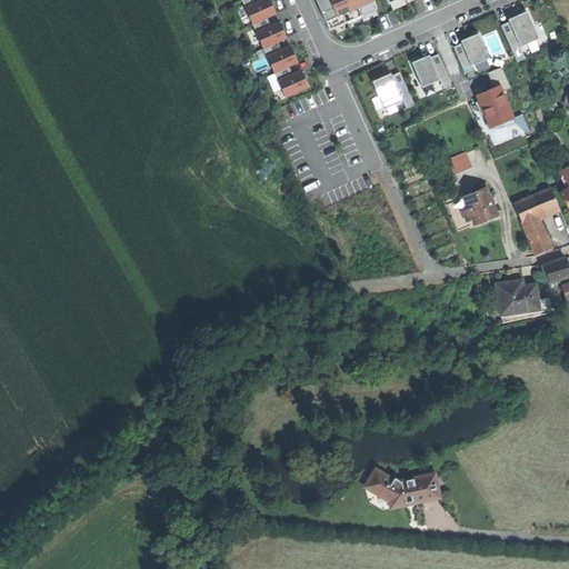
[(269,0),(261,0),(259,1),(259,0),(241,0),(252,23),(267,18),(276,13),(272,6),(269,0)]
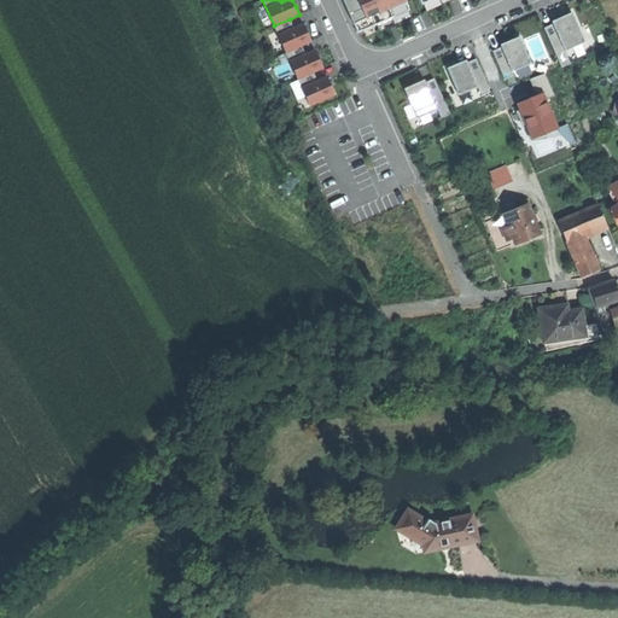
[(359,33),(409,10),(404,0),(343,0),(348,10),(348,9),(354,23),(359,33)]
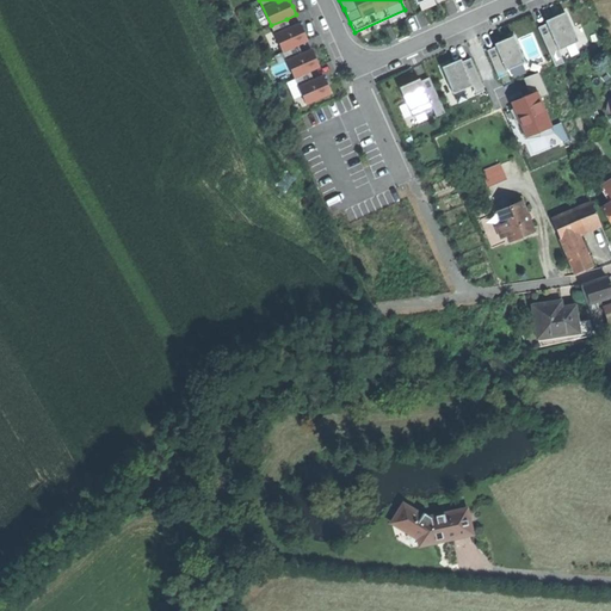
[(579,41),(565,12),(555,17),(556,19),(547,23),(537,28),(550,54),(559,50),(579,41)]
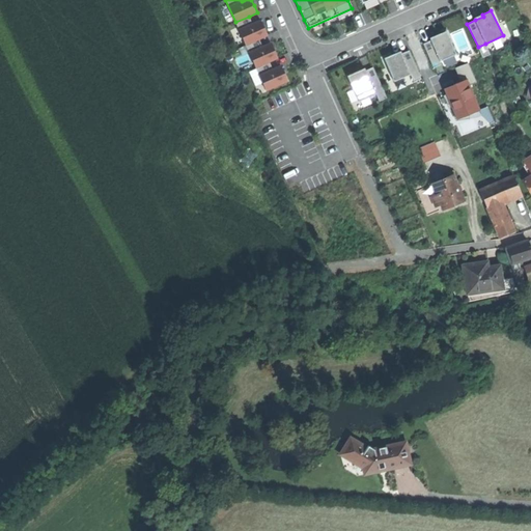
[(260,20),(252,24),(249,17),(235,22),(246,45),(259,38),(268,35),(264,28),(260,20)]
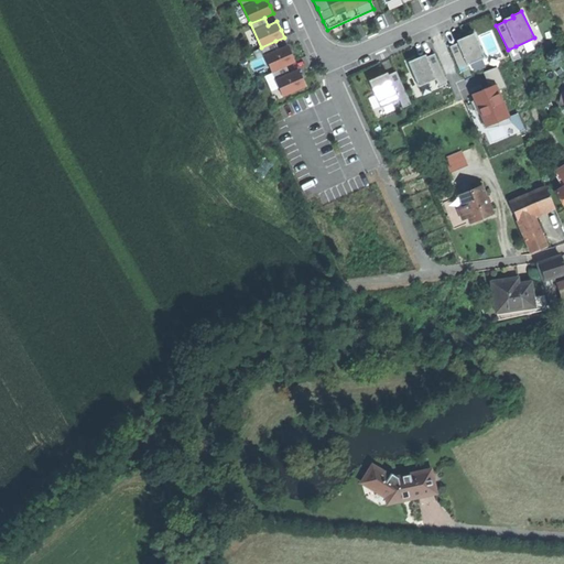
[(457,43),(449,46),(459,68),(467,65),(485,57),(474,33),(465,36),(466,39),(457,43)]
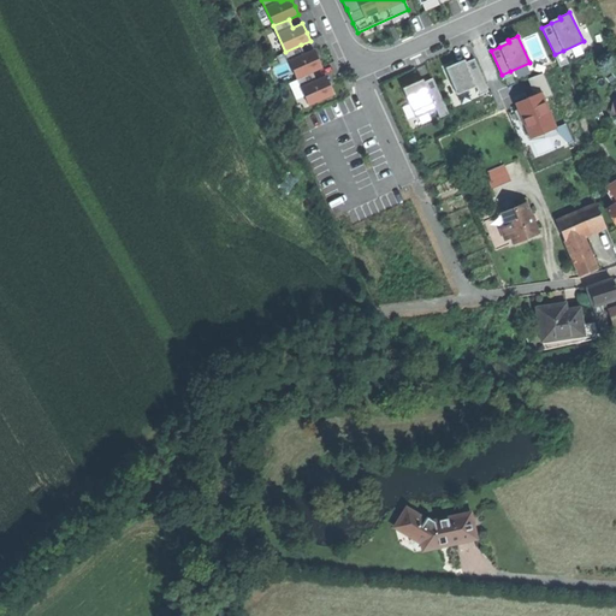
[(314,49),(304,54),(301,45),(285,52),(297,78),(313,71),(323,67),(314,49)]
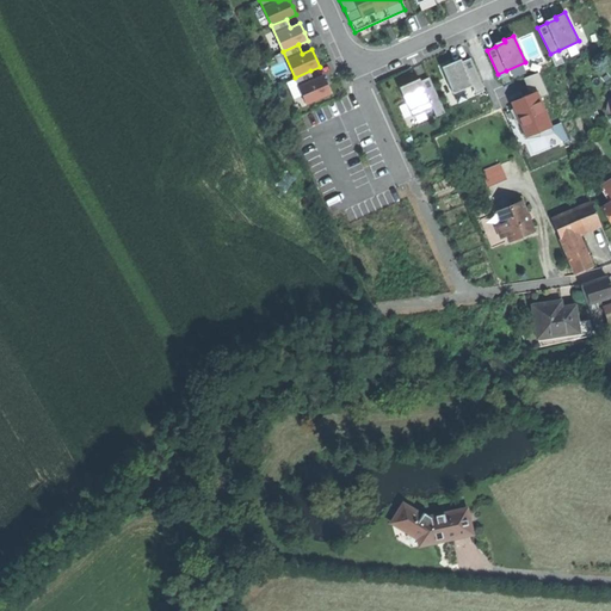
[(555,66),(565,62),(559,50),(550,54),(555,66)]
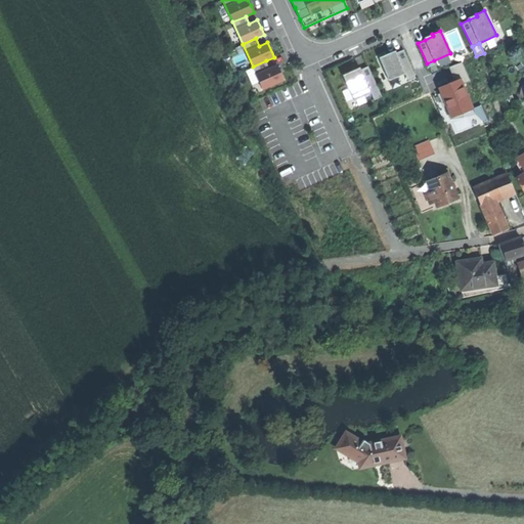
[(379,57),(389,80),(405,74),(412,70),(403,49),(396,52),(388,56),(387,54),(379,57)]
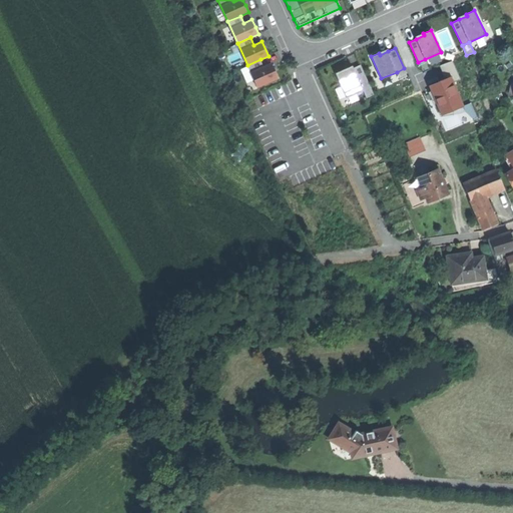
[(247,65),(257,87),(279,78),(275,70),(272,63),(264,67),(261,59),(247,65)]
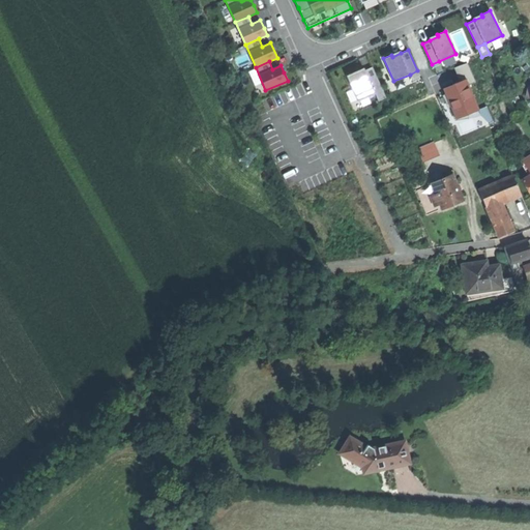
[(447,86),(459,117),(484,108),(467,63),(457,66),(462,80),(447,86)]
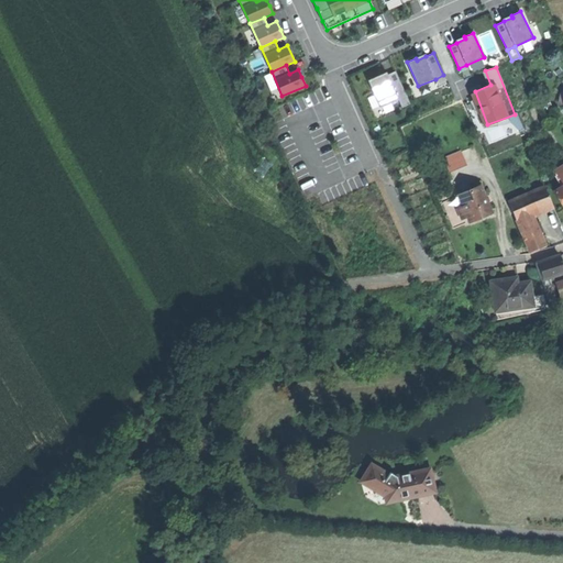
[(368,80),(381,108),(398,99),(407,96),(396,72),(387,75),(378,78),(377,76),(368,80)]
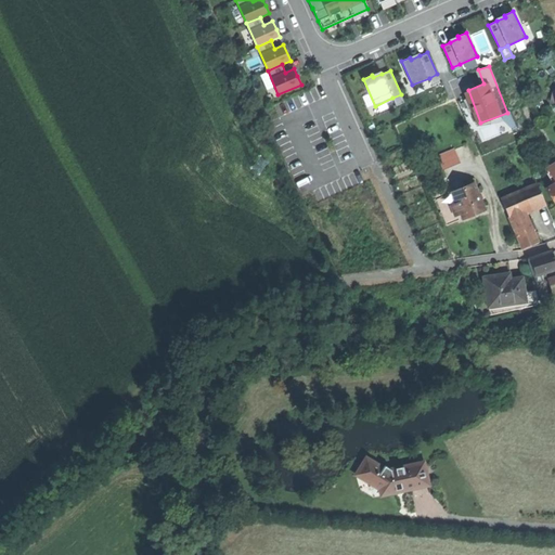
[(433,86),(440,82),(437,74),(429,78),(433,86)]
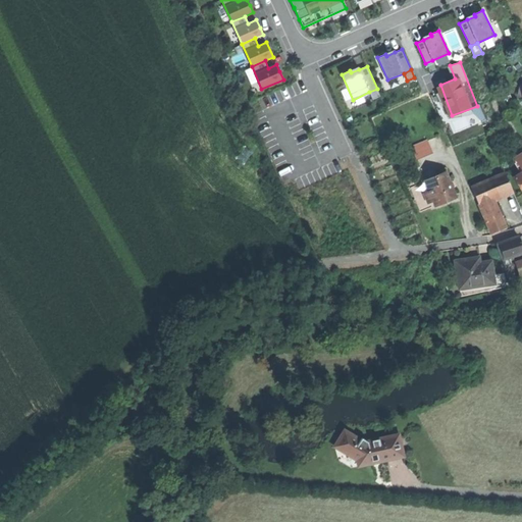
[(373,99),(380,96),(377,89),(369,92),(373,99)]
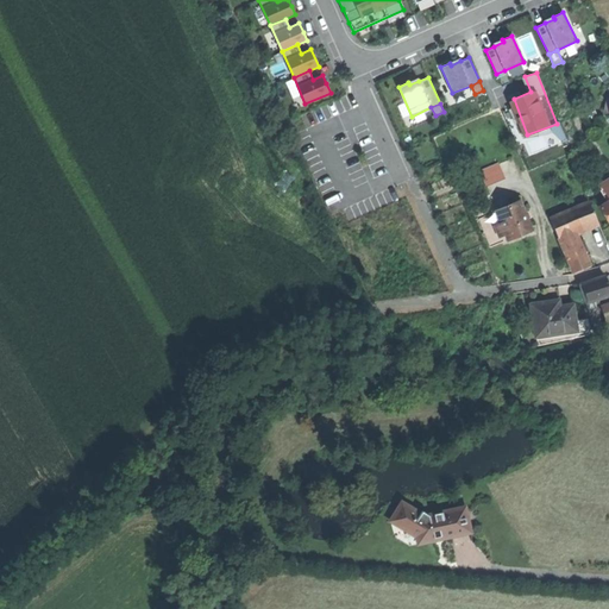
[(506,233),(508,239),(520,234),(532,228),(520,200),(496,211),(501,221),(506,233)]
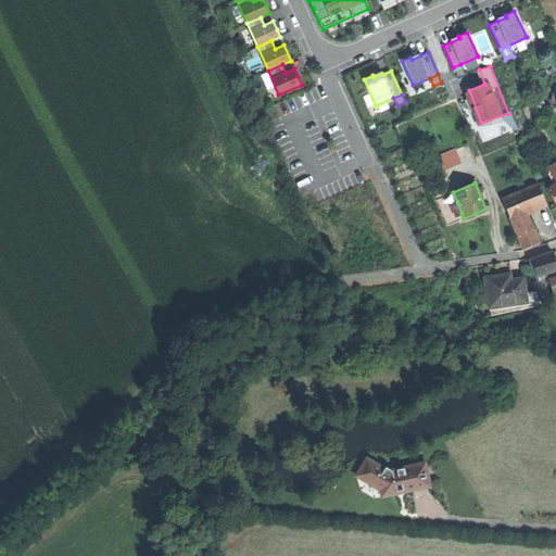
[(502,198),(510,217),(526,211),(546,202),(538,182),(502,198)]
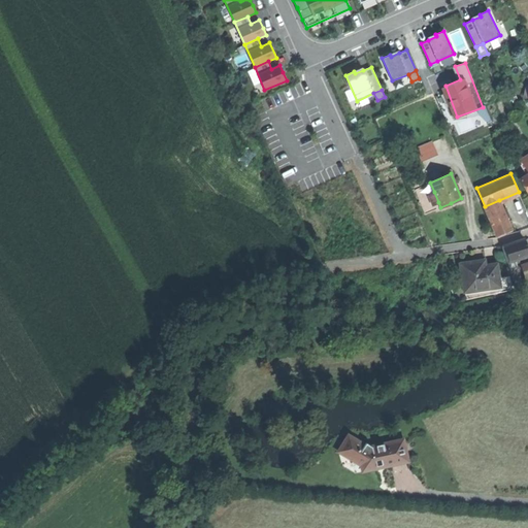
[(433,204),(438,202),(434,192),(429,195),(433,204)]
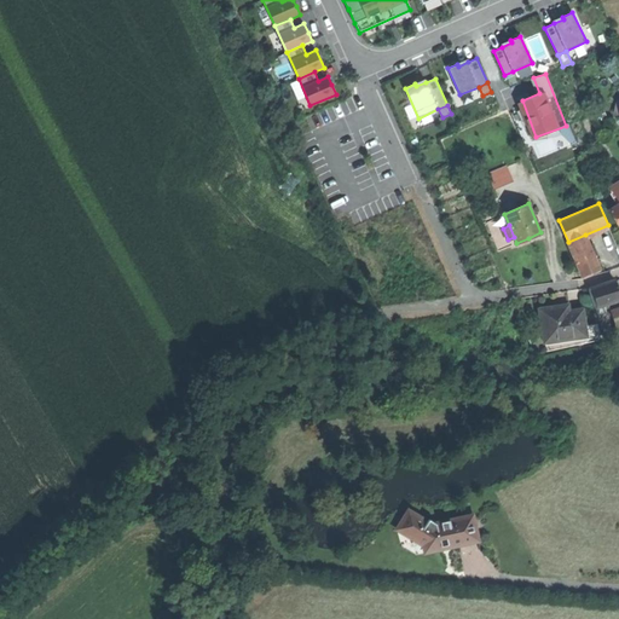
[(589,243),(585,235),(568,242),(571,250),(572,250),(589,243)]
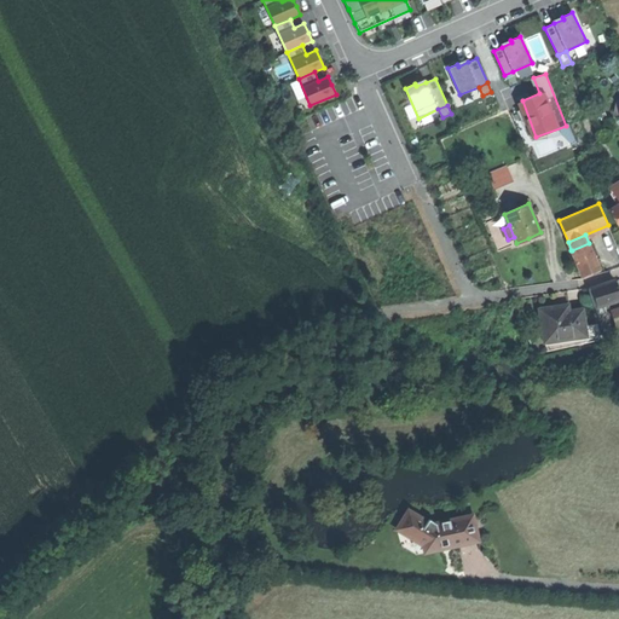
[(590,244),(589,243),(572,250),(583,276),(593,271),(600,268),(594,256),(590,244)]
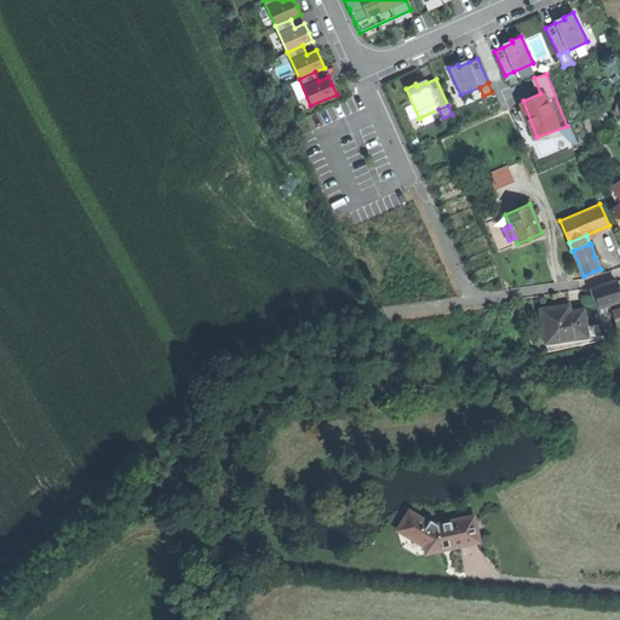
[(591,287),(598,306),(608,304),(619,299),(619,291),(616,280),(603,283),(591,287)]
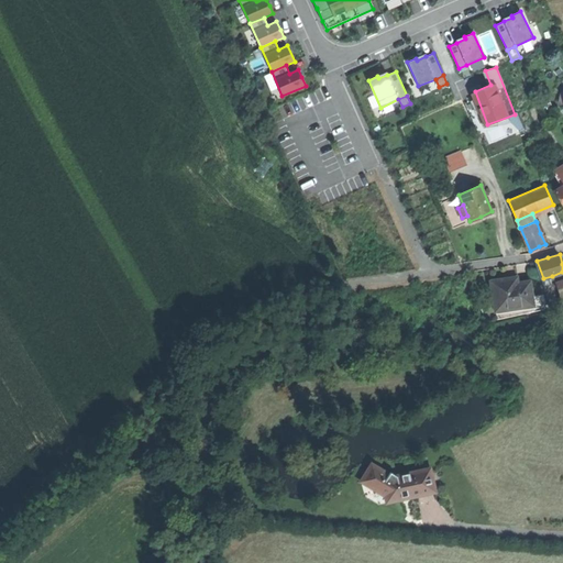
[(492,280),(496,309),(533,302),(531,295),(529,280),(519,282),(518,276),(505,278),(492,280)]
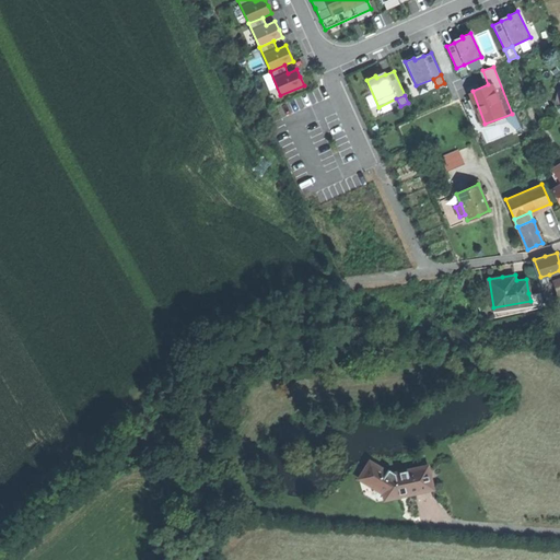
[(541,291),(528,293),(531,301),(531,304),(544,304),(541,291)]
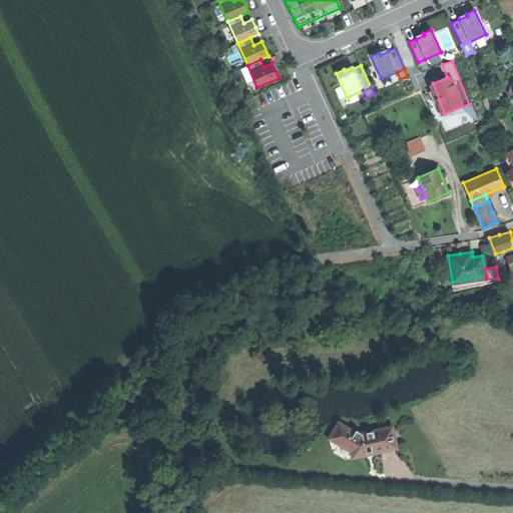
[(392,426),(362,433),(358,431),(356,430),(354,432),(342,426),(338,431),(334,432),(337,442),(342,441),(352,447),(354,447),(356,456),(397,447),(395,437),(392,426)]
